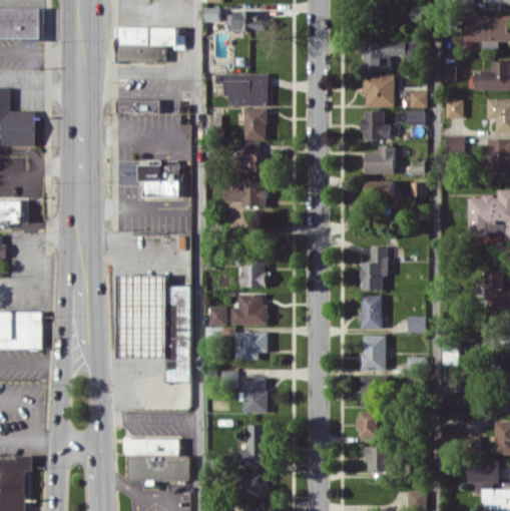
[(474,12),(473,0),(454,0),(455,13),(474,12)]
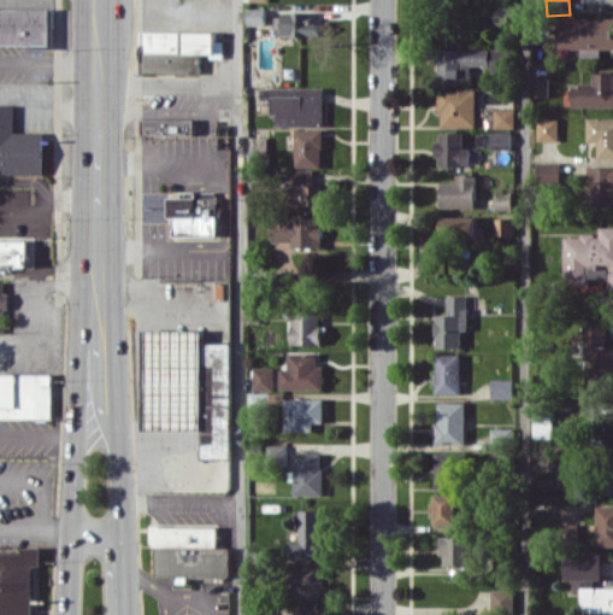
[(0,10),(51,10),(51,51),(31,51),(31,47),(0,47),(0,10)]
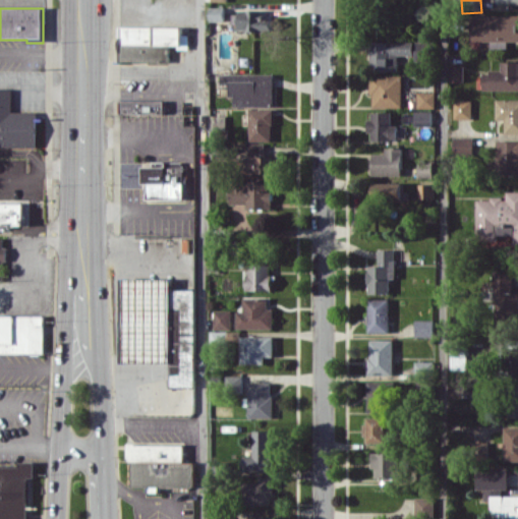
[(208,21),(222,22),(222,9),(208,9),(208,21)]
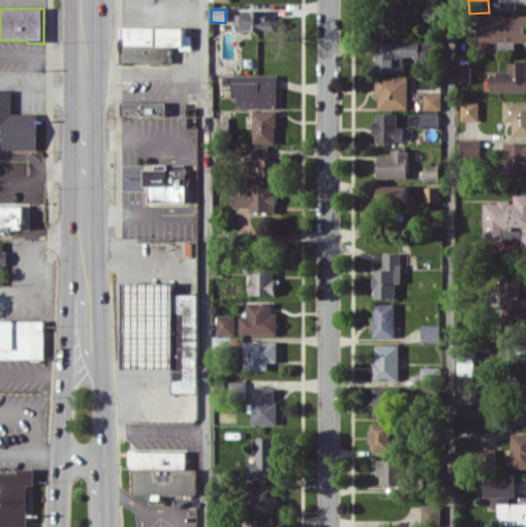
[(265,12),(236,12),(236,32),(274,33),(274,22),(265,22),(265,12)]
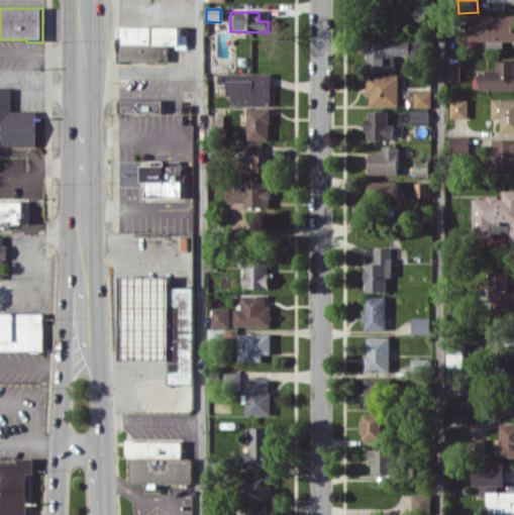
[(513,16),(467,16),(467,42),(485,42),(484,49),(502,49),(502,42),(513,42),(513,16)]
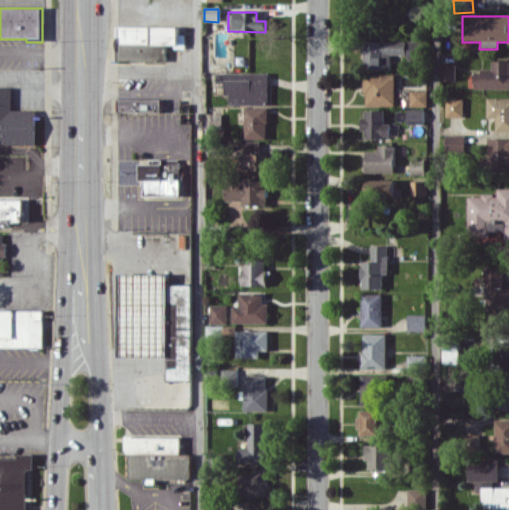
[(114,61),(115,28),(176,28),(176,35),(183,35),(183,50),(172,50),(172,46),(164,46),(164,61),(114,61)]
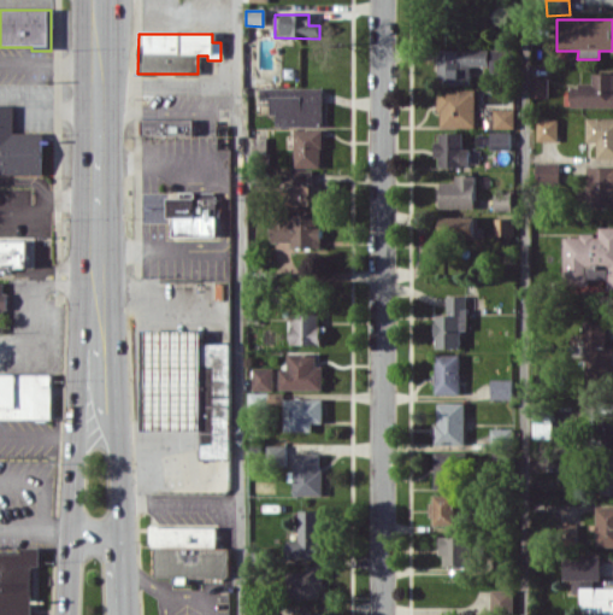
[(437,86),(467,87),(469,68),(487,68),(487,52),(437,51),(437,86)]
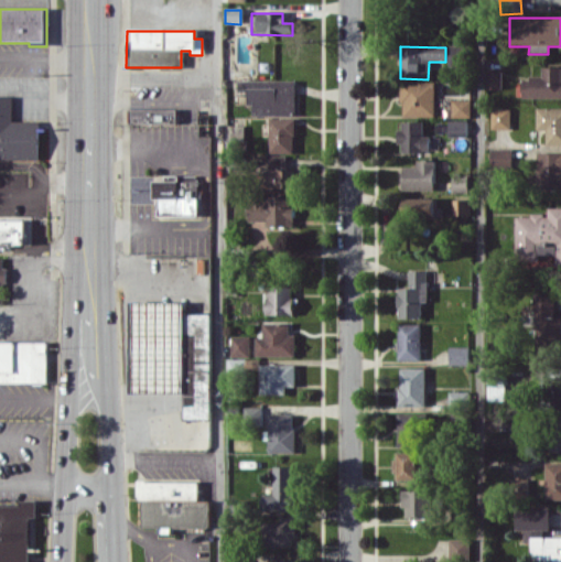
[(459,47),(446,47),(445,65),(459,66),(459,47)]
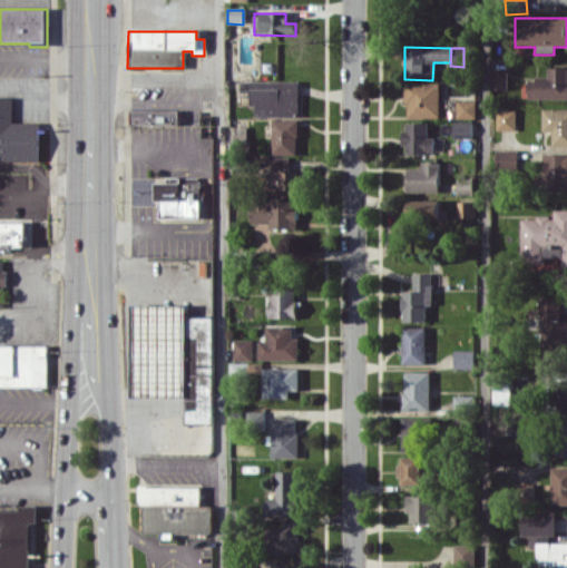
[(566,99),(566,69),(547,69),(546,80),(528,80),(528,100),(566,99)]
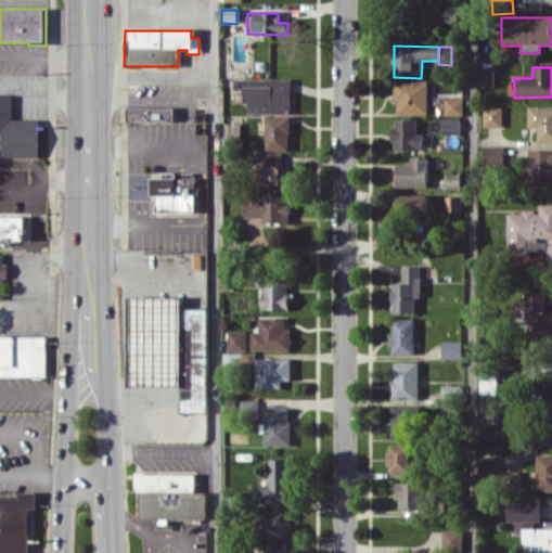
[(491,72),(476,72),(477,89),(491,89),(491,72)]
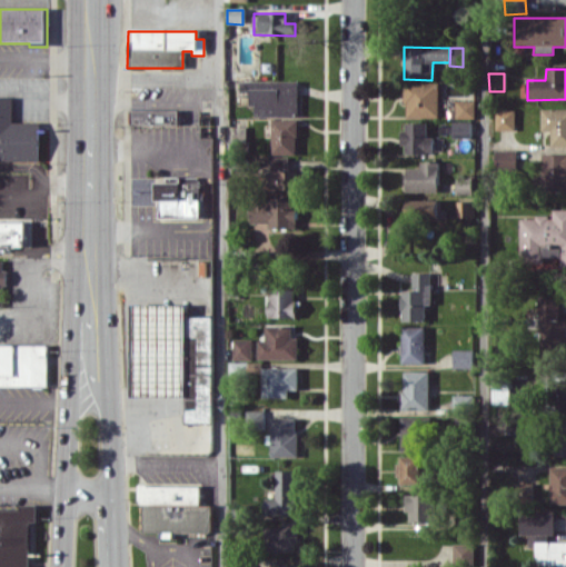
[(296,118),(296,83),(258,82),(258,90),(248,90),(248,107),(254,107),(252,118),(296,118)]
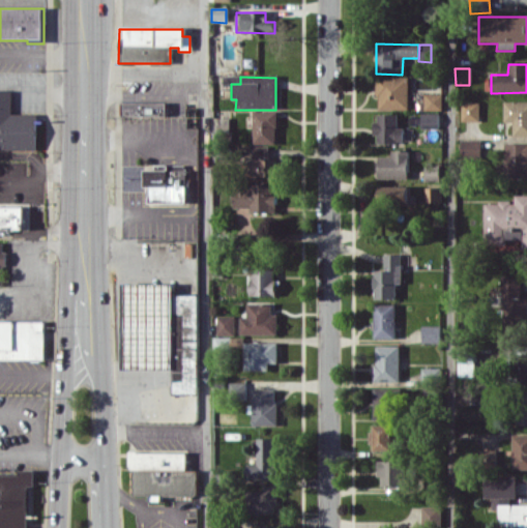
[(376,110),(407,111),(407,79),(376,79),(376,110)]
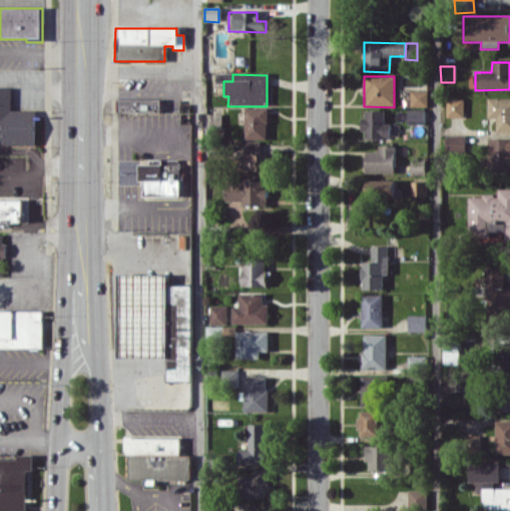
[(0,88),(10,88),(9,111),(34,111),(34,146),(0,146),(0,88)]
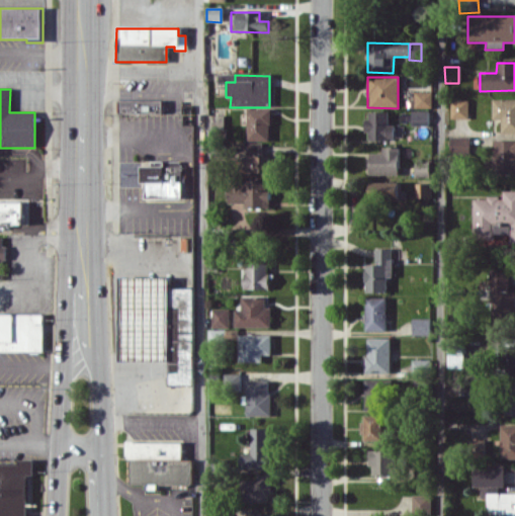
[(430,108),(430,93),(413,93),(413,108),(430,108)]
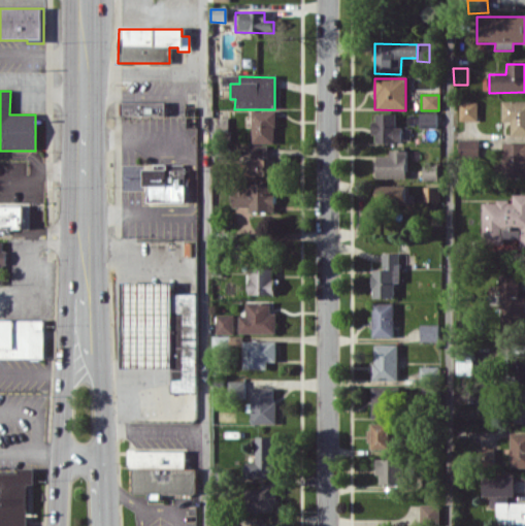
[(524,101),(501,102),(501,123),(510,123),(510,136),(524,136),(524,101)]
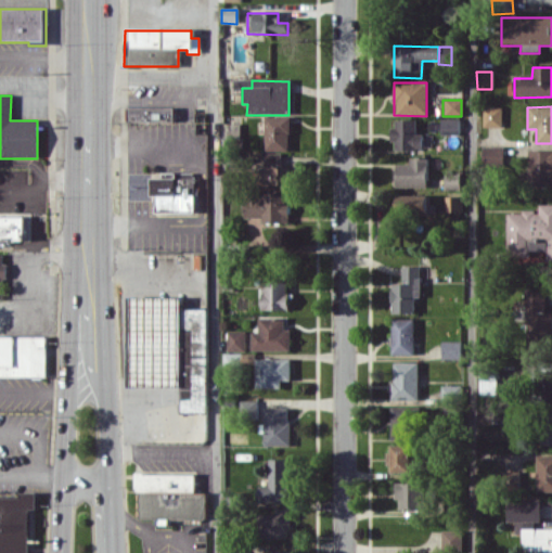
[(125,123),(125,108),(171,110),(171,123),(125,123)]
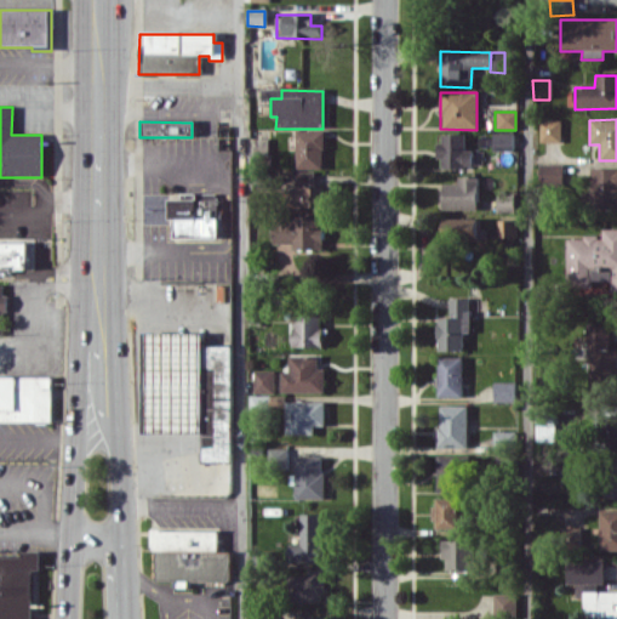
[(559,143),(559,121),(538,121),(538,145),(559,143)]
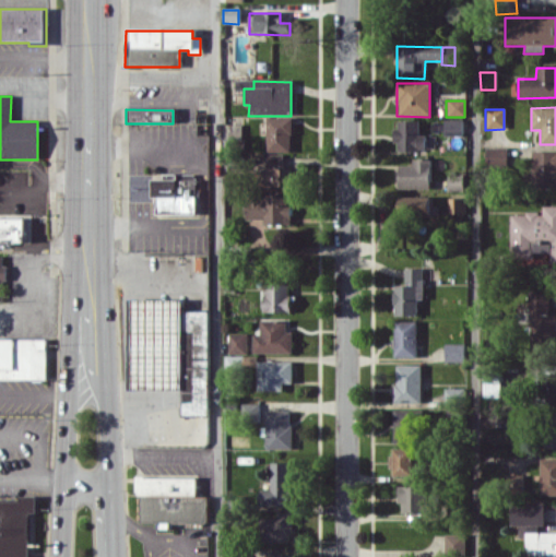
[(291,119),(265,119),(265,153),(290,154),(291,119)]
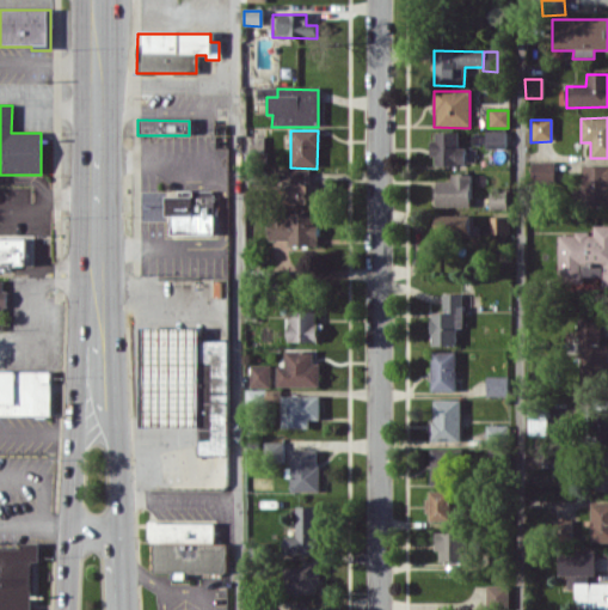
[(504,133),(484,132),(484,150),(504,151),(504,133)]
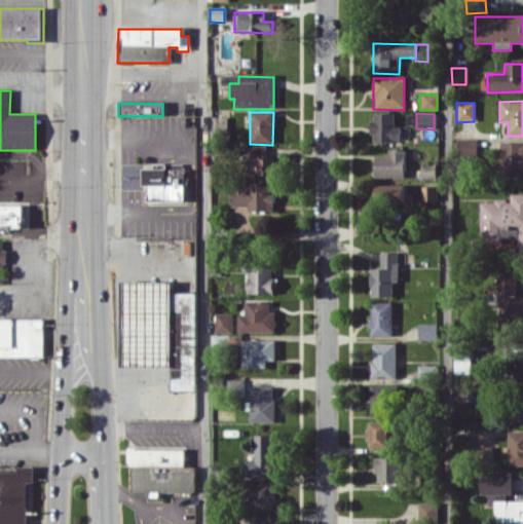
[(394,115),(371,114),(371,143),(399,143),(400,128),(394,128),(394,115)]
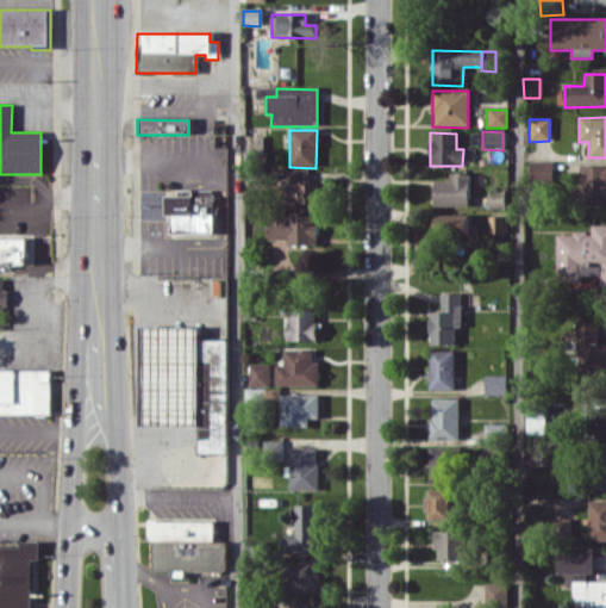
[(551,185),(551,162),(529,162),(529,185),(551,185)]
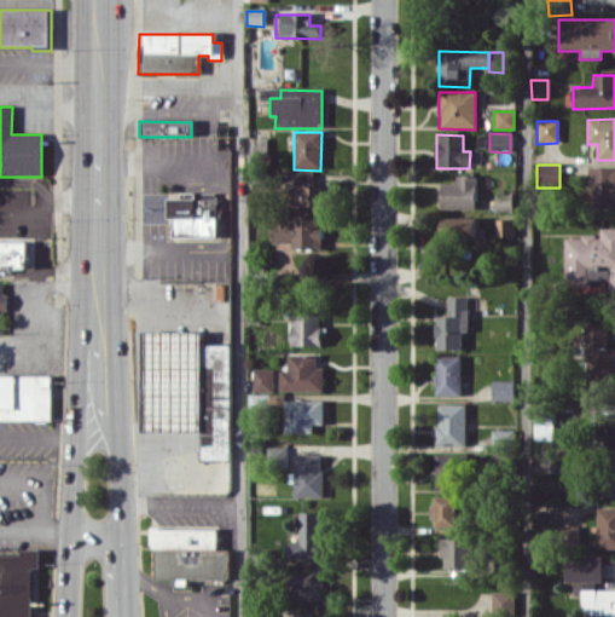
[(614,168),(587,168),(586,211),(614,211),(614,168)]
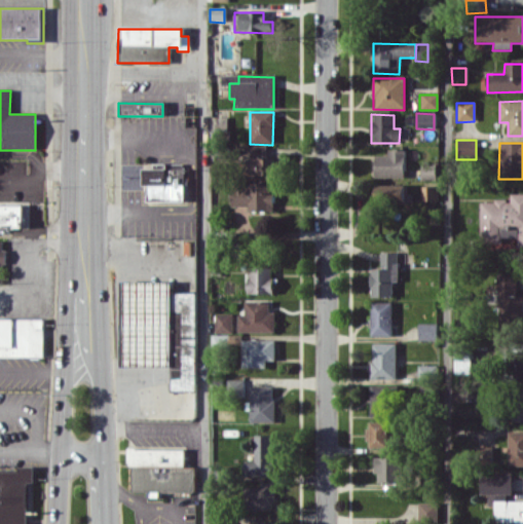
[(265,146),(249,147),(249,177),(273,177),(273,159),(265,159),(265,146)]
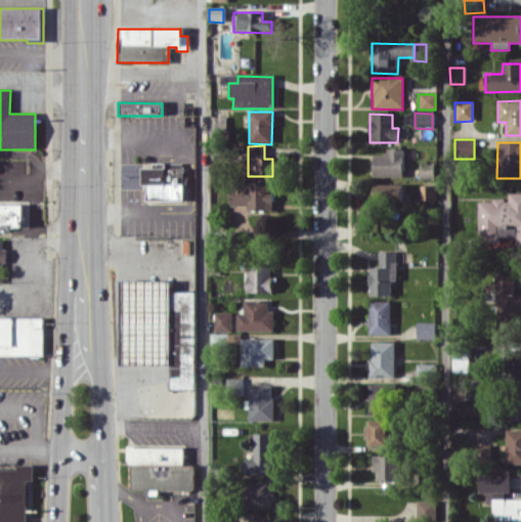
[(373,156),(373,178),(402,178),(402,150),(385,150),(385,156),(373,156)]
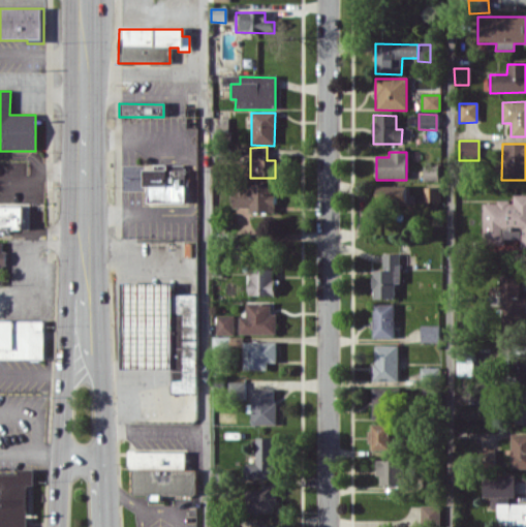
[(146,204),(146,187),(142,187),(142,171),(153,171),(153,165),(183,165),(183,180),(187,180),(187,191),(184,191),(184,204),(146,204)]
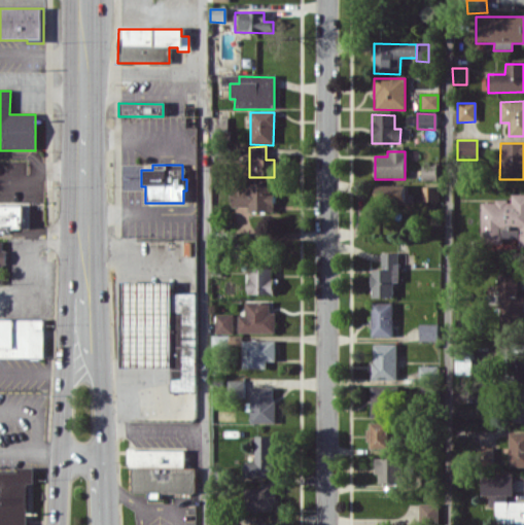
[(435,181),(435,166),(421,166),(421,181),(435,181)]
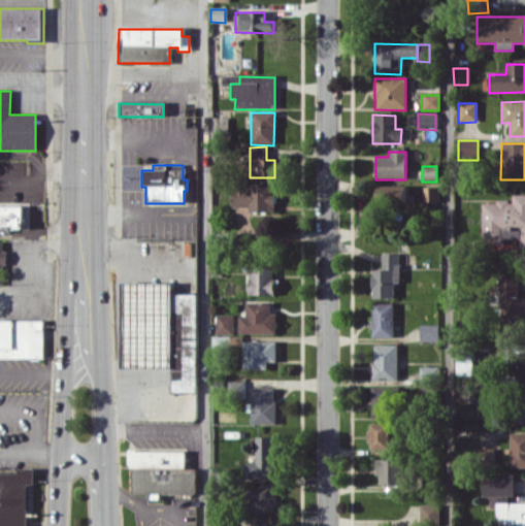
[(273,212),(272,185),(248,186),(248,190),(230,191),(231,208),(248,208),(248,214),(273,212)]
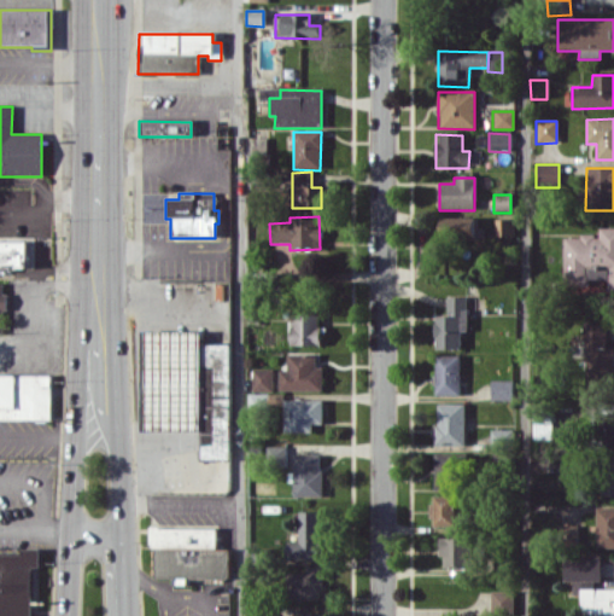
[(477,230),(475,219),(439,220),(439,242),(483,240),(483,230),(477,230)]
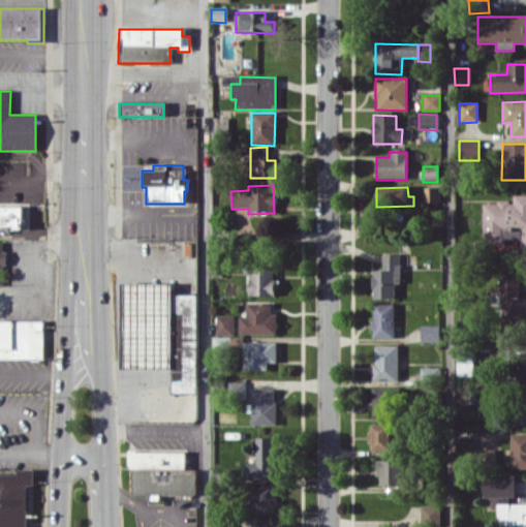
[(438,188),(423,188),(423,204),(438,204),(438,188)]
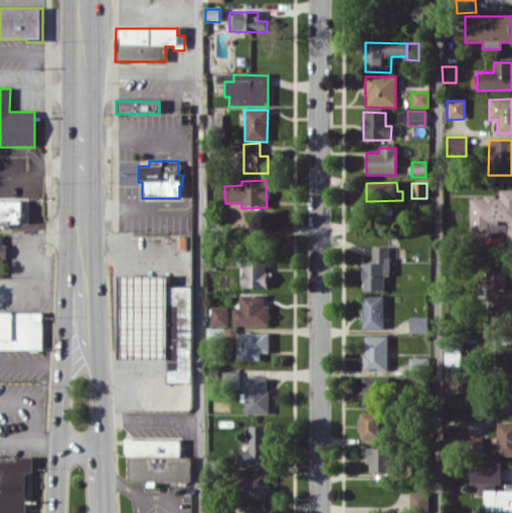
[(469,198),(469,238),(491,238),(490,234),(505,234),(505,243),(511,243),(511,190),(498,191),(498,197),(469,198)]
